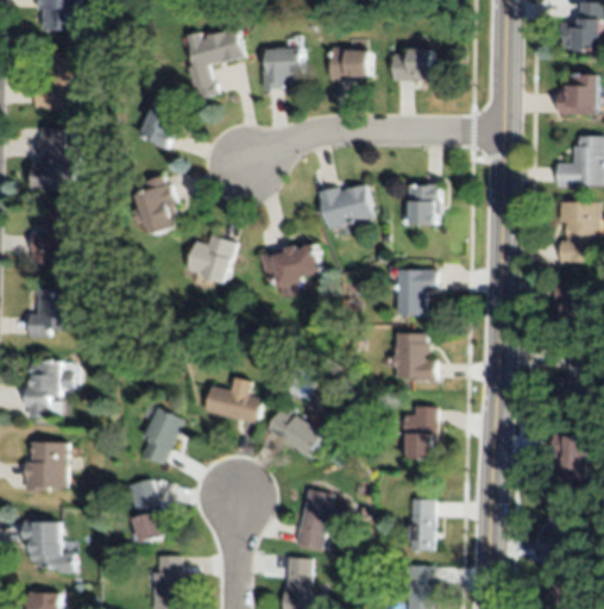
[(75,0),(75,27),(41,26),(41,6),(33,6),(33,0),(75,0)]
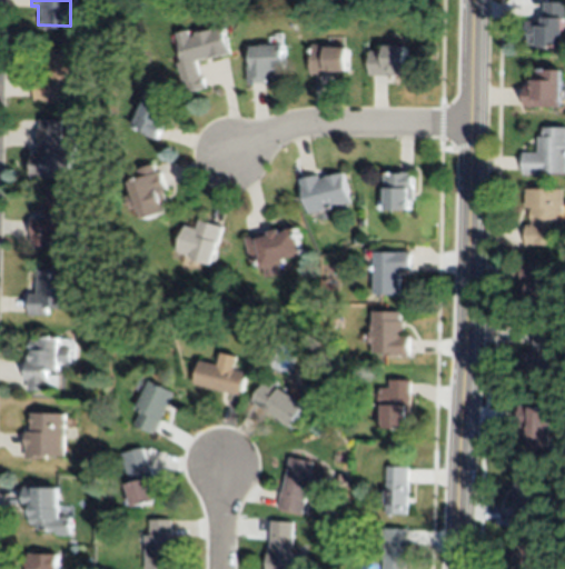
[(559,5),(558,45),(532,45),(524,45),(524,37),(521,37),(521,21),(532,21),(532,19),(537,19),(537,6),(537,3),(559,3),(559,5)]
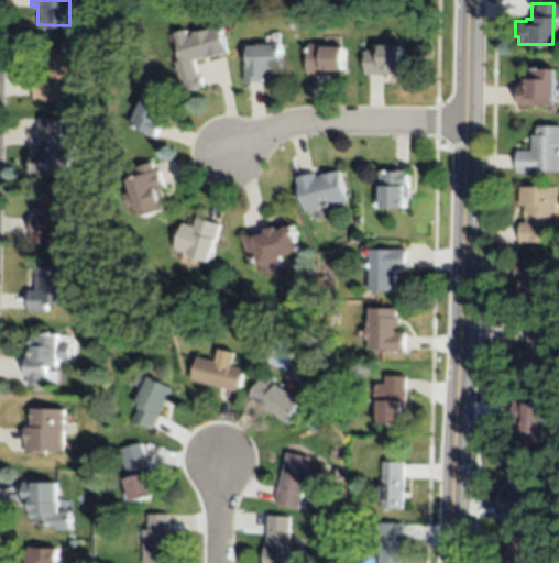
[(217,28),(225,53),(214,57),(212,55),(203,57),(190,62),(196,77),(197,77),(200,87),(184,92),(181,83),(177,85),(171,64),(176,62),(172,47),(174,46),(170,33),(182,31),(184,37),(188,36),(187,34),(206,29),(206,31),(217,28)]
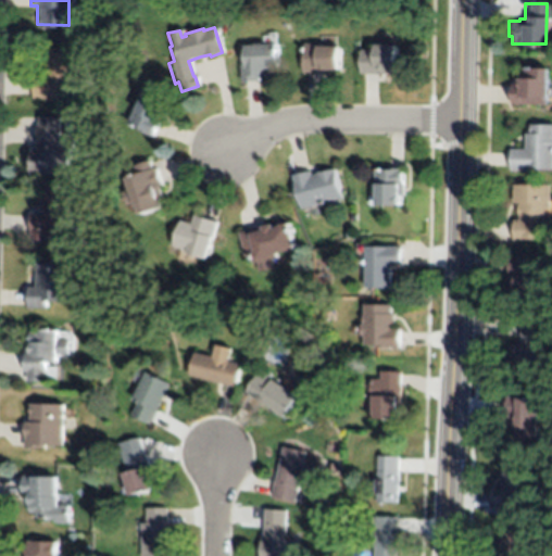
[(355,72),(358,49),(372,50),(373,40),(393,42),(391,71),(374,68),(373,73),(355,72)]
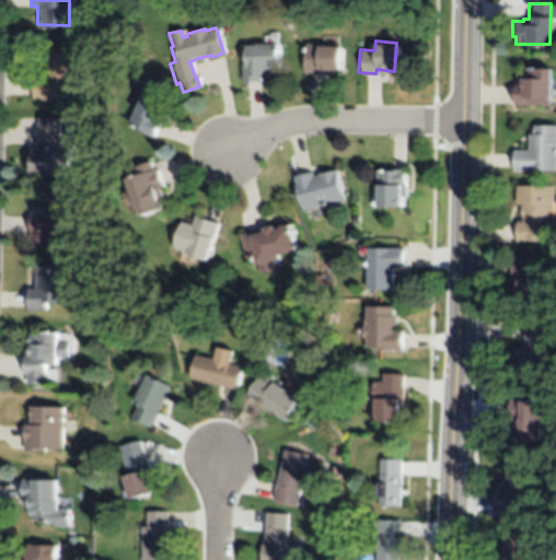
[(242,44),(274,42),(276,74),(255,76),(255,79),(240,80),(239,63),(243,63),(242,44)]
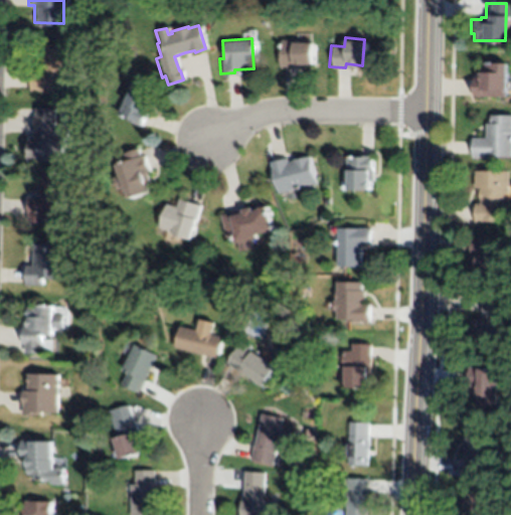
[(277,67),(278,50),(279,50),(279,40),(291,40),(291,42),(311,43),(311,64),(303,64),(303,67),(277,67)]
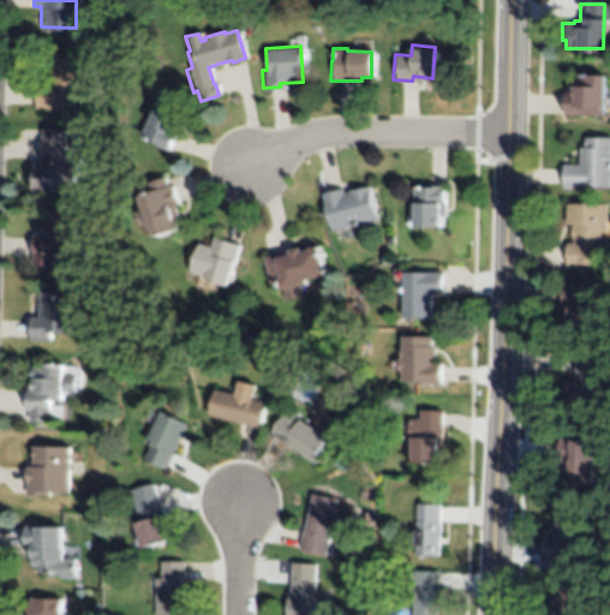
[(77,57),(76,109),(31,108),(31,84),(48,85),(48,66),(51,66),(51,55),(77,57)]
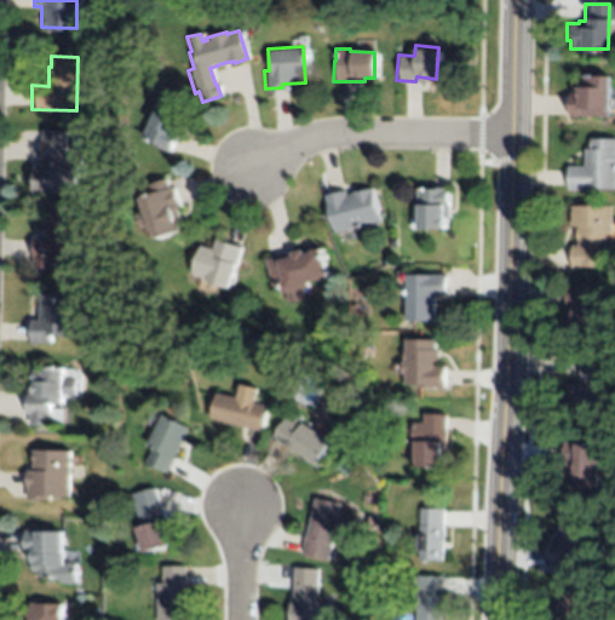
[(564,116),(564,93),(576,95),(576,78),(607,78),(607,109),(598,109),(598,118),(564,116)]
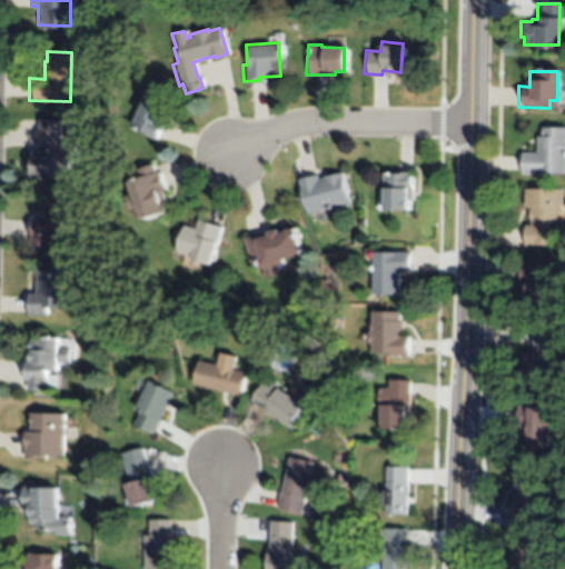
[(129,125),(142,92),(166,102),(162,111),(166,112),(155,138),(147,135),(148,132),(129,125)]
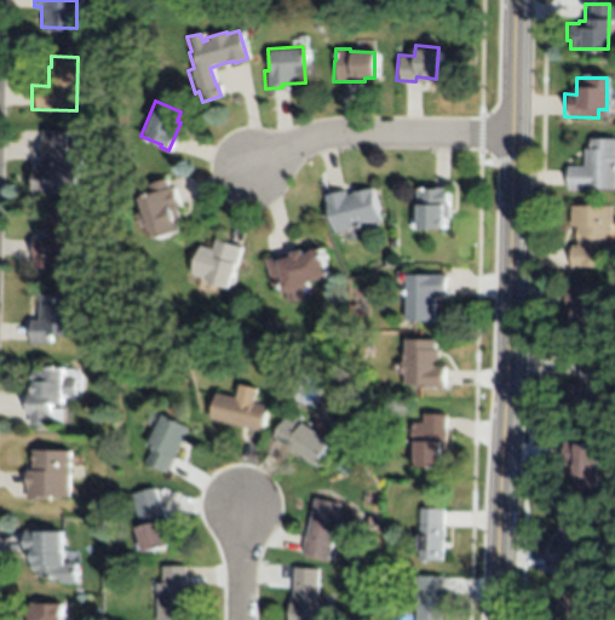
[(38,130),(62,130),(61,153),(75,154),(75,193),(30,193),(30,164),(36,164),(38,130)]
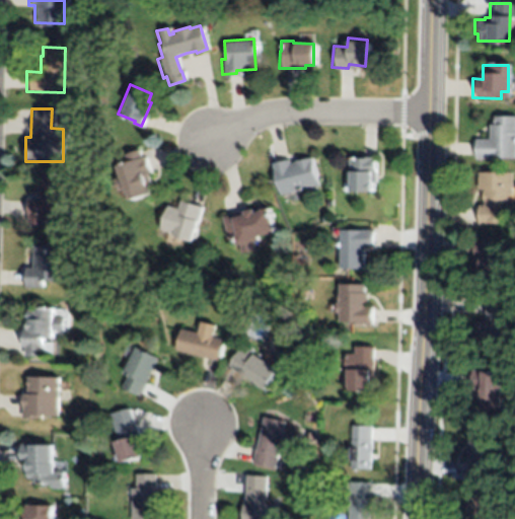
[(513,158),(472,157),(473,139),(486,140),(486,125),(491,125),(491,118),(514,118),(513,158)]
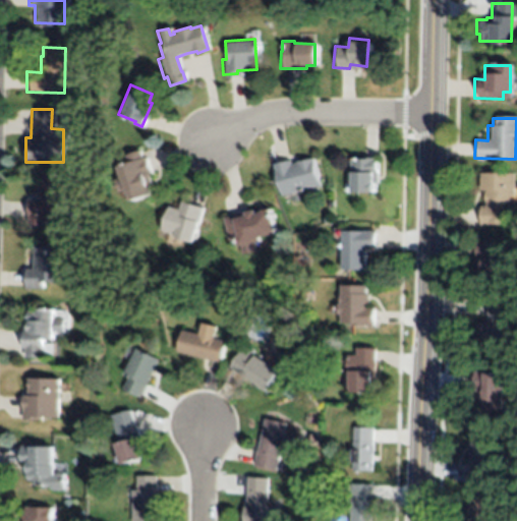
[(115,166),(125,162),(123,157),(136,152),(139,158),(144,157),(150,174),(146,175),(150,185),(146,186),(148,194),(128,201),(126,193),(123,193),(115,166)]
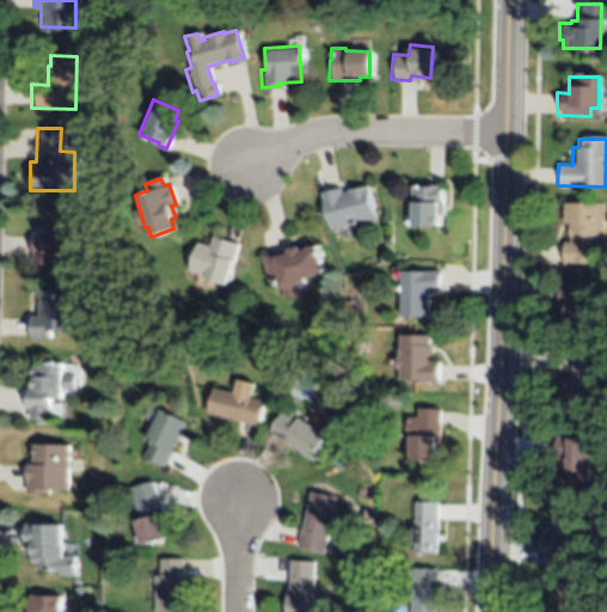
[(327,231),(318,194),(338,189),(338,193),(363,185),(373,219),(327,231)]
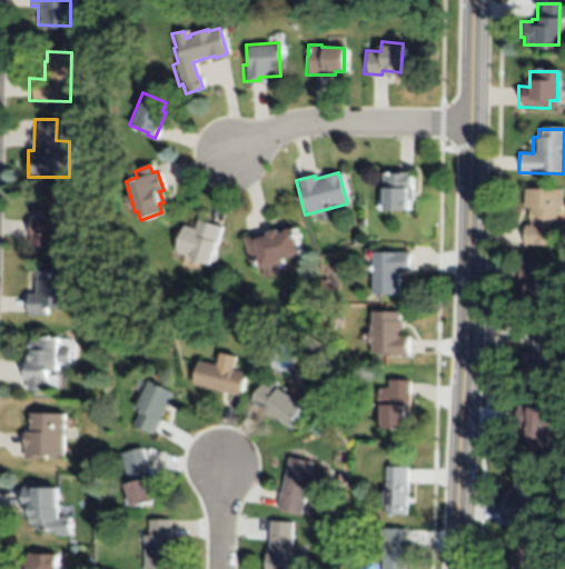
[(379,172),(408,172),(408,200),(406,200),(405,211),(383,210),(384,190),(378,190),(379,172)]
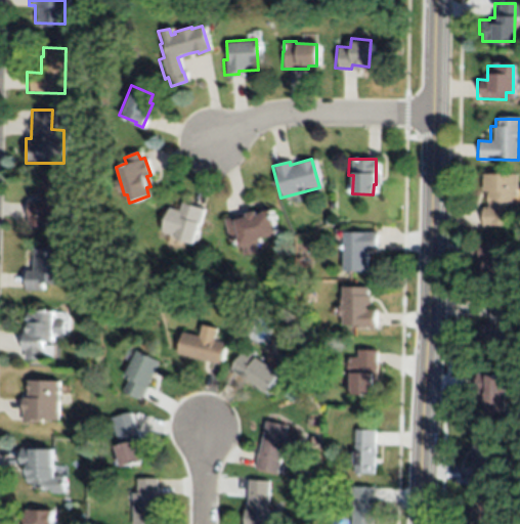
[(59,175),(59,204),(65,204),(63,217),(42,216),(42,225),(25,225),(25,217),(23,217),(24,200),(37,201),(37,174),(59,175)]
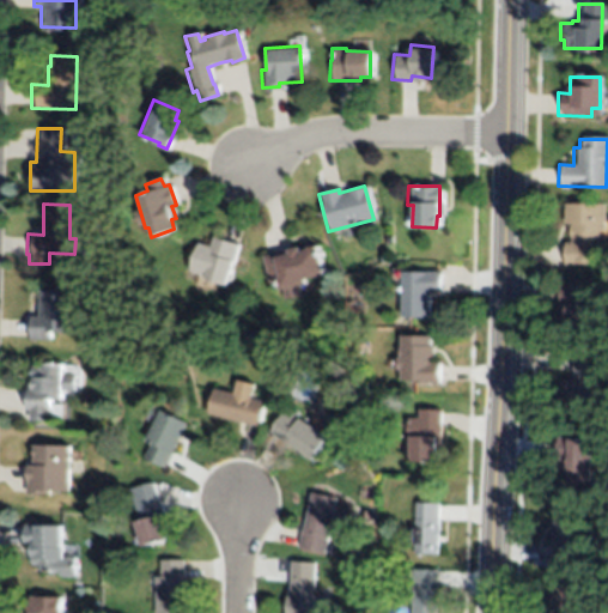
[(595,263),(563,263),(563,242),(567,242),(567,225),(561,225),(561,205),(600,205),(600,232),(596,232),(595,263)]
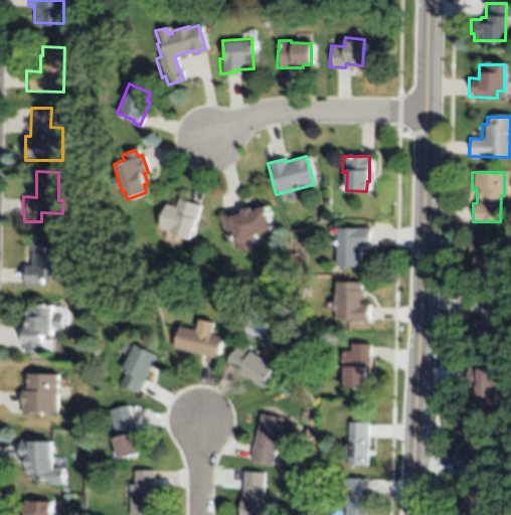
[(188,237),(169,232),(156,229),(163,203),(173,206),(176,199),(198,205),(194,220),(193,219),(188,237)]
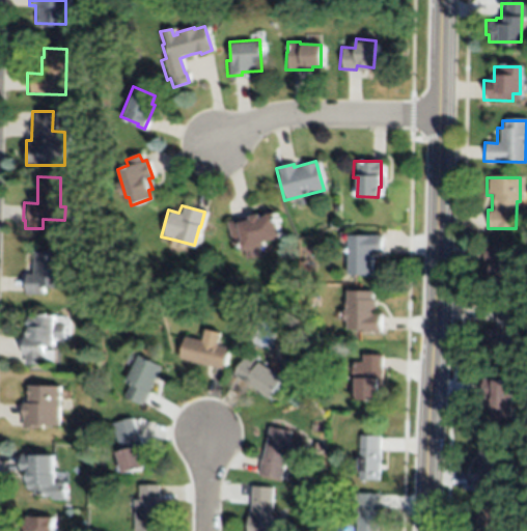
[(225,223),(232,221),(232,219),(237,219),(237,222),(248,220),(247,217),(258,214),(259,218),(266,217),(266,215),(273,213),(280,239),(262,243),(265,246),(241,251),(239,244),(230,246),(225,223)]
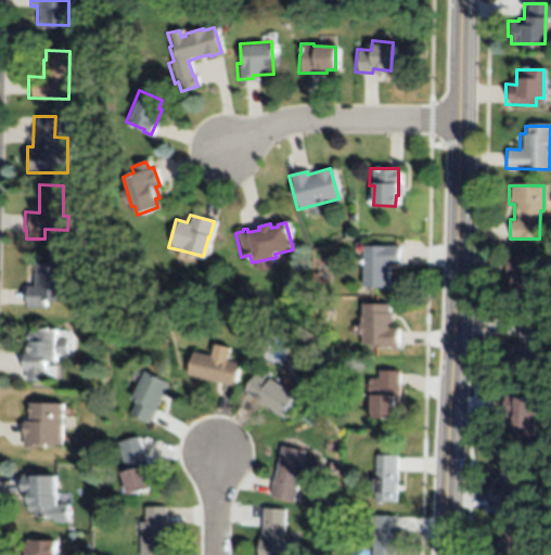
[(398,246),(398,265),(386,265),(386,287),(361,287),(361,246),(398,246)]
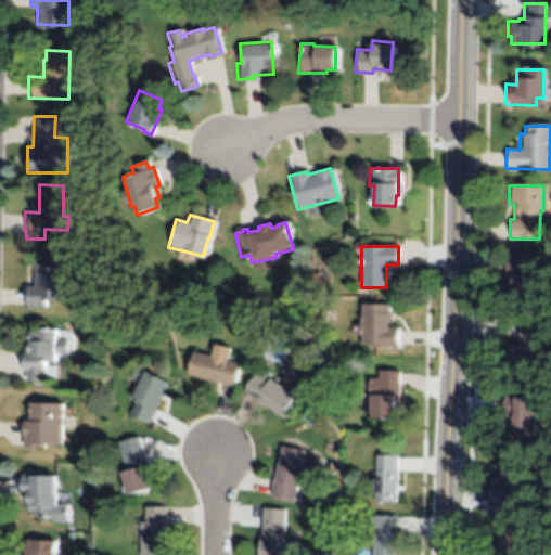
[(536,268),(535,289),(525,289),(525,292),(510,291),(511,274),(503,274),(504,255),(523,256),(523,267),(536,268)]
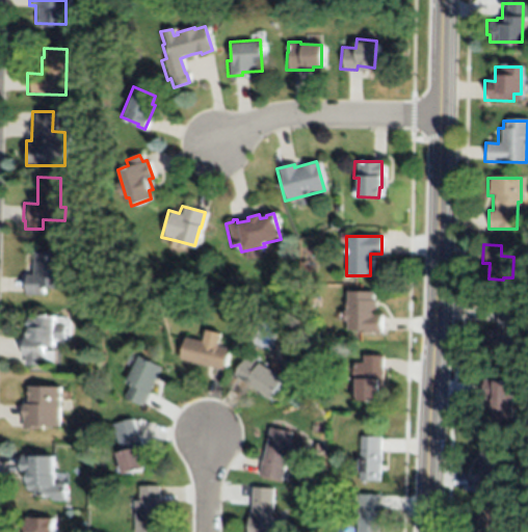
[(31,250),(63,251),(63,263),(67,263),(66,275),(62,275),(62,287),(41,286),(41,294),(23,293),(23,274),(31,275),(31,250)]
